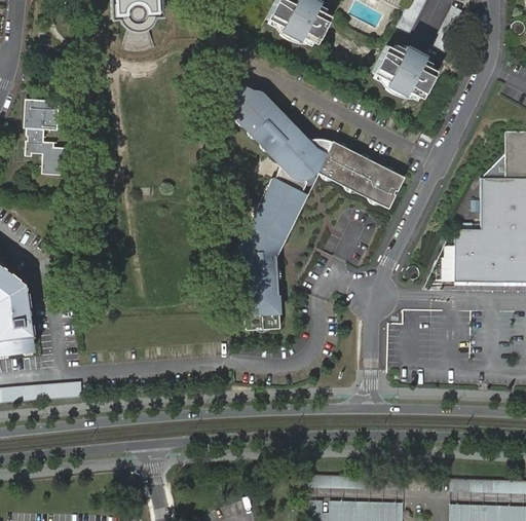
[(162,22),(160,0),(109,0),(111,26),(118,25),(120,29),(124,33),(128,35),(134,37),(137,36),(139,36),(143,35),(149,33),(152,29),(153,26),(155,23),(162,22)]
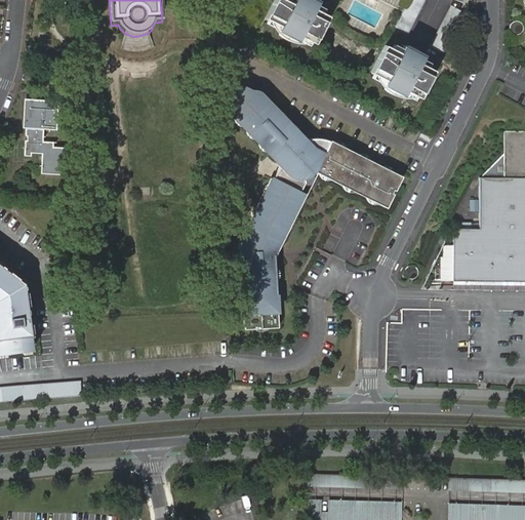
[(283,38),(295,45),(298,46),(299,44),(301,41),(312,46),(315,48),(329,21),(321,16),(315,13),(318,9),(297,0),(295,4),(290,1),(288,0),(280,0),(268,24),(272,26),(282,32),(280,35),(280,37),(283,38)]
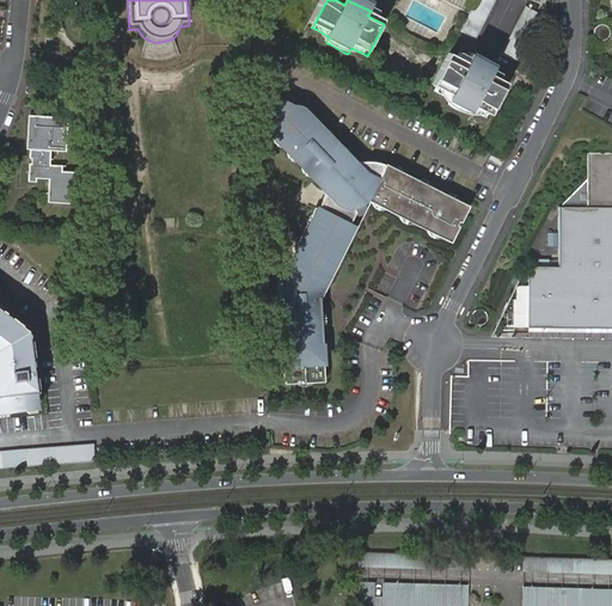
[(355,0),(347,0),(371,11),(371,8),(355,0)]
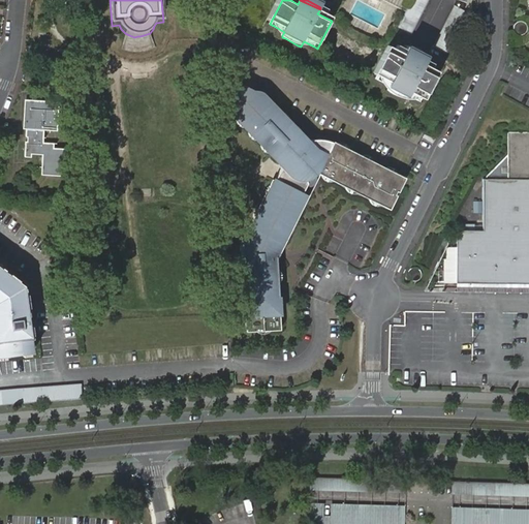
[(411,40),(431,0),(412,0),(404,19),(397,33),(411,40)]
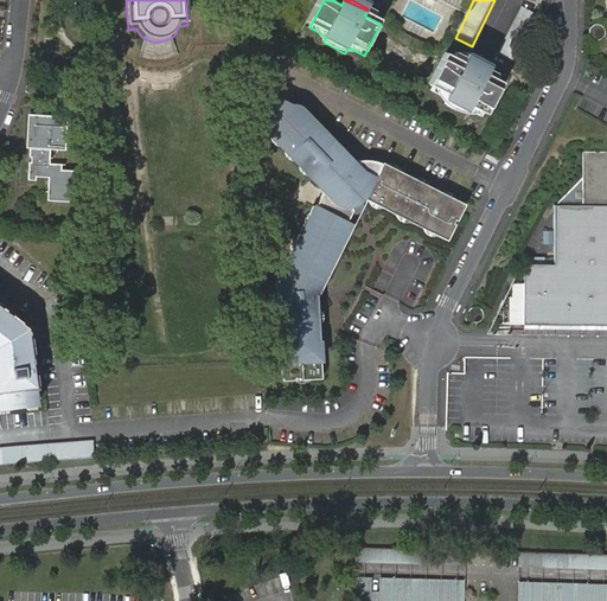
[(511,66),(535,19),(519,11),(494,58),(511,66)]
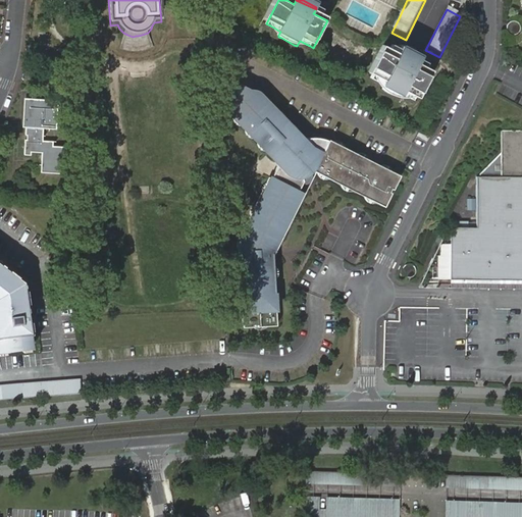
[(268,29),(278,35),(280,32),(270,26),(268,29)]
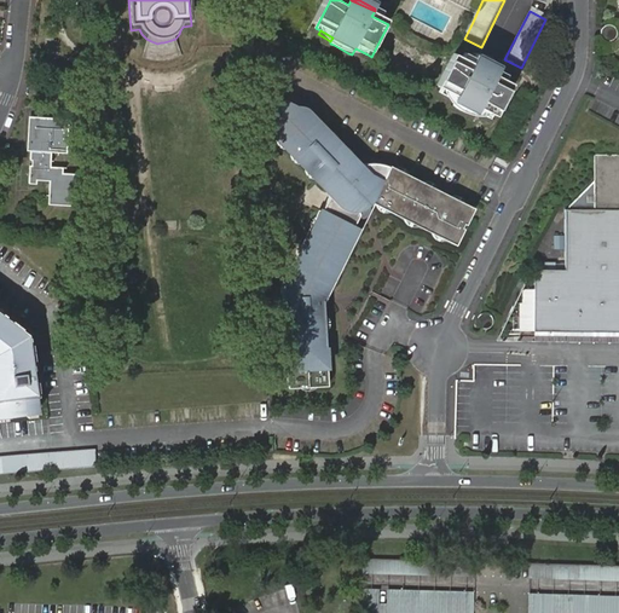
[(603,32),(602,32),(601,33),(601,34),(600,34),(599,36),(599,38),(597,40),(597,41),(599,44),(600,46),(601,47),(603,50),(605,50),(606,50),(607,50),(611,50),(611,48),(612,48),(613,47),(614,46),(615,45),(615,44),(617,41),(617,39),(615,36),(615,35),(612,33),(611,32),(609,32),(608,32),(607,30),(603,32)]
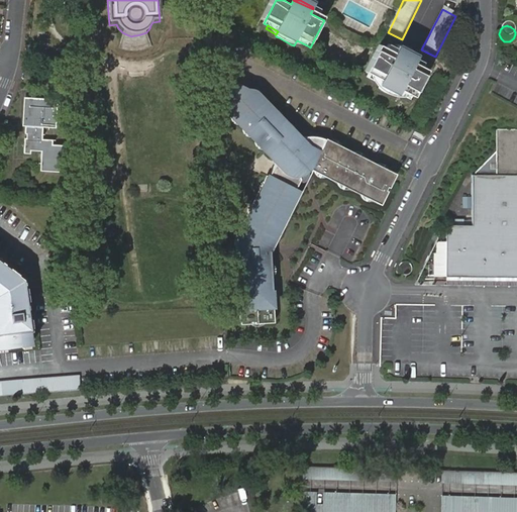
[(290,46),(291,44),(279,37),(277,40),(278,41),(279,42),(280,43),(282,44),(283,44),(286,46),(287,46),(289,46),(290,46)]
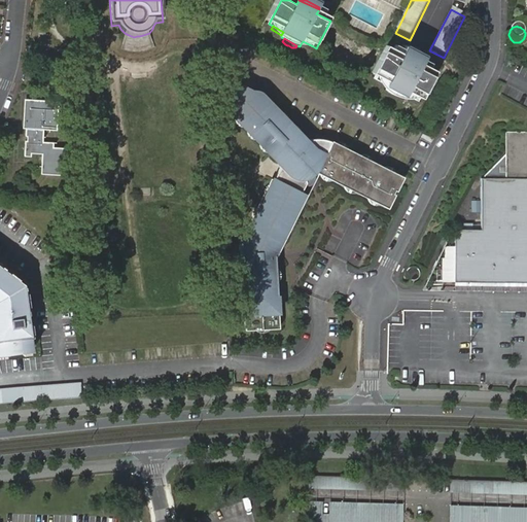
[(303,41),(301,44),(311,49),(313,46),(303,41)]
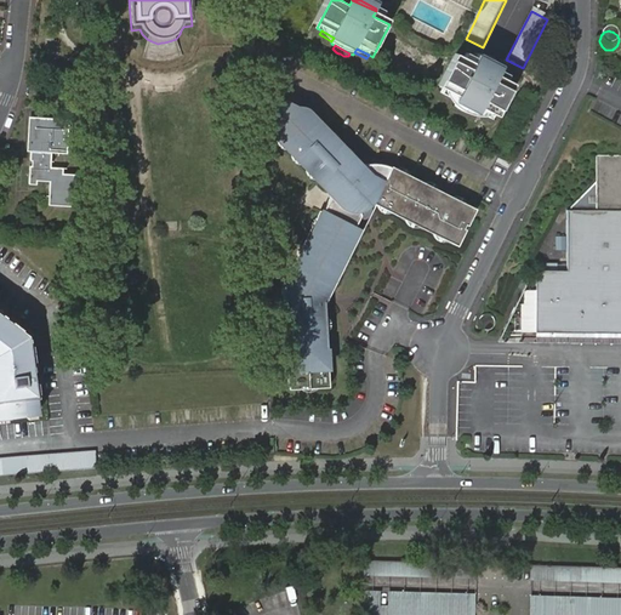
[(459,109),(473,118),(476,119),(477,117),(479,112),(493,119),(496,121),(513,89),(502,84),(495,80),(496,75),(474,64),(473,68),(465,64),(456,60),(440,92),(444,95),(457,101),(455,106),(454,107),(459,109)]
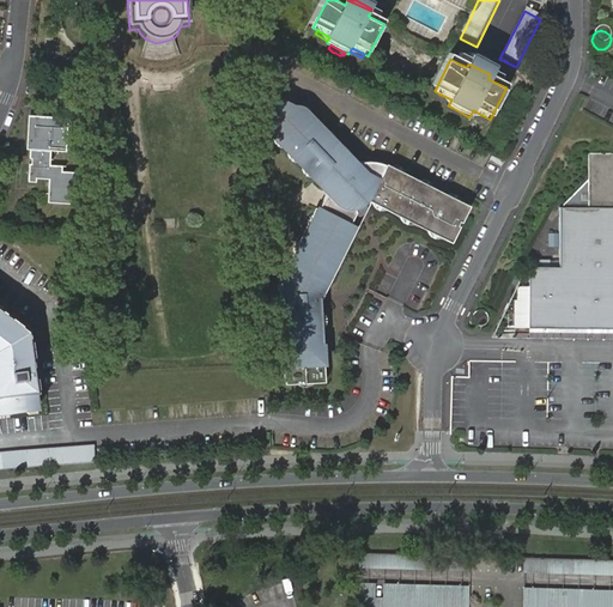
[(471,59),(468,64),(490,74),(492,70),(471,59)]
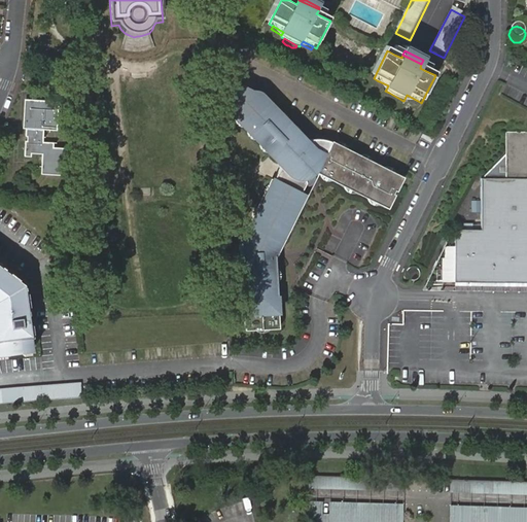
[(231,110),(282,164),(240,244),(244,329),(279,327),(276,251),(305,195),(303,193),(308,181),(314,178),(313,172),(315,168),(318,169),(317,171),(389,208),(406,176),(334,140),(325,139),(317,138),(308,139),(264,92),(257,97),(253,91),(253,90),(234,79),(229,88),(234,90),(232,99),(234,107),(231,110)]
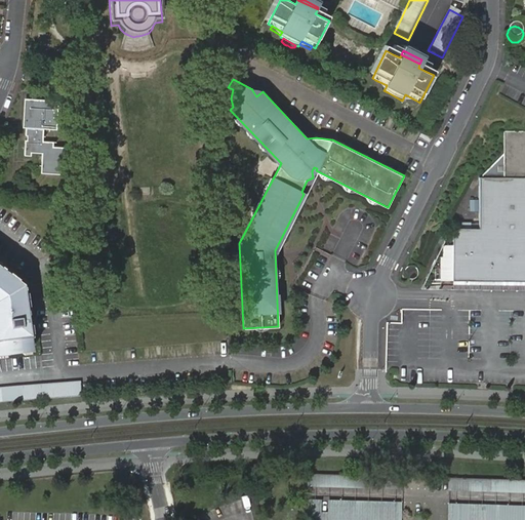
[(373,84),(385,89),(387,85),(375,80),(373,84)]
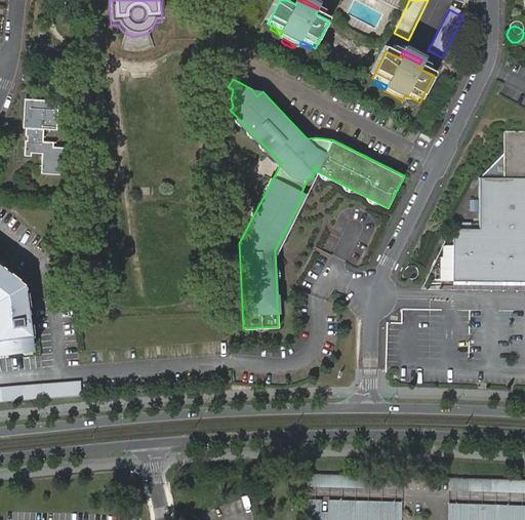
[(398,103),(400,100),(388,92),(386,96),(388,98),(389,100),(394,103),(396,103),(398,103)]
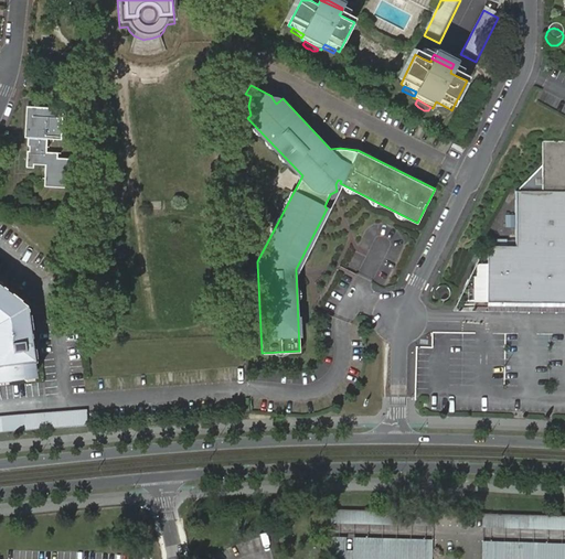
[(436,101),(434,106),(446,113),(448,108),(436,101)]
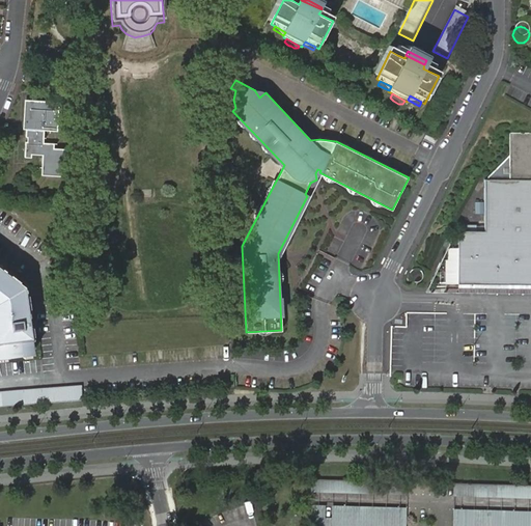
[(21,140),(20,155),(27,155),(27,153),(39,154),(37,171),(63,172),(63,160),(66,160),(67,146),(49,145),(49,142),(40,141),(40,129),(52,130),(54,101),(24,99),(21,136),(23,136),(23,140),(21,140)]
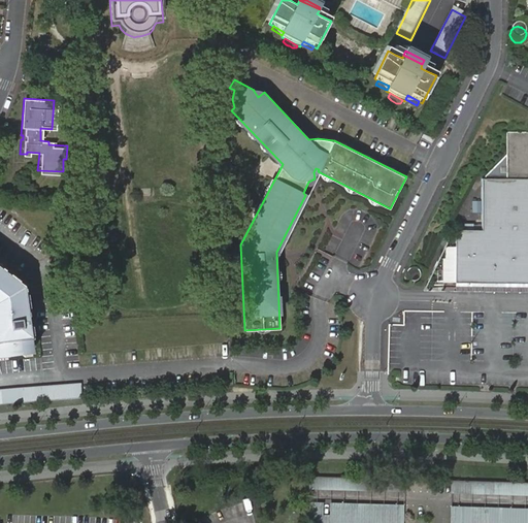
[(506,156),(495,168),(507,168),(524,137),(507,137),(506,156)]
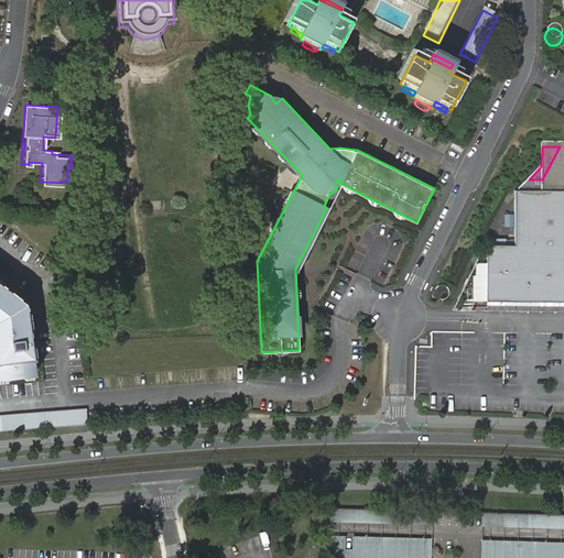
[(563,146),(560,146),(542,179),(563,179),(563,146)]
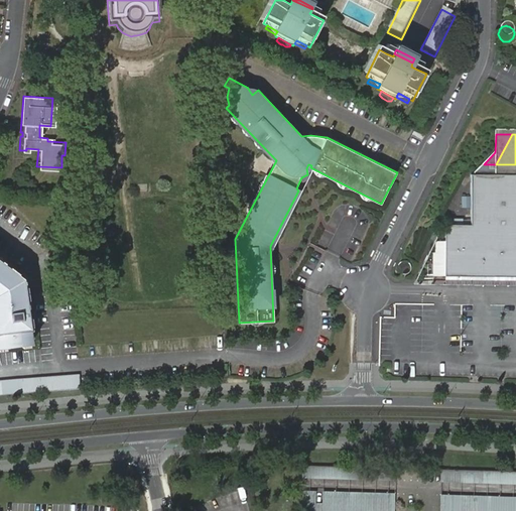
[(515,164),(496,164),(484,164),(474,174),(474,178),(471,178),(470,229),(445,229),(445,246),(445,280),(515,280),(515,164)]
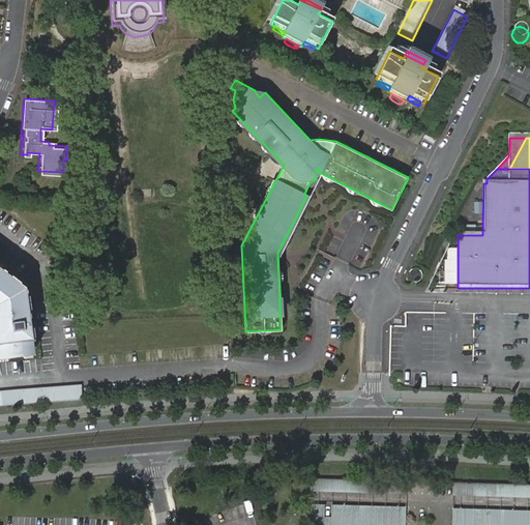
[(458,288),(458,253),(448,253),(447,264),(445,265),(445,288),(458,288)]
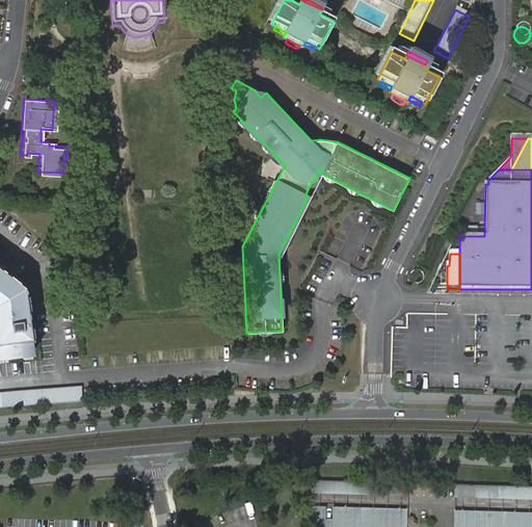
[(0,361),(32,358),(30,342),(28,324),(26,316),(25,308),(23,290),(0,272),(0,361)]
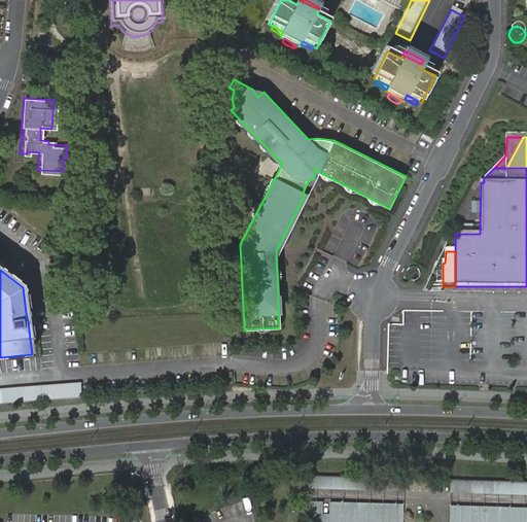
[(419,285),(421,282),(421,281),(421,280),(421,279),(421,277),(420,276),(419,275),(419,274),(417,273),(415,273),(413,273),(411,273),(409,274),(407,276),(407,277),(407,280),(407,282),(409,285),(409,286),(412,287),(415,287),(417,287),(419,285)]
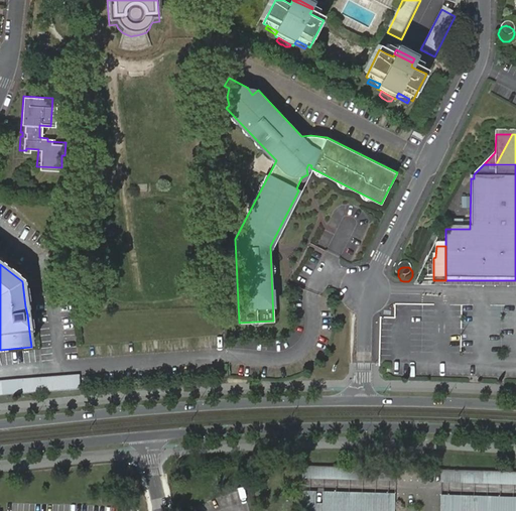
[(515,280),(445,280),(445,288),(515,289),(515,280)]
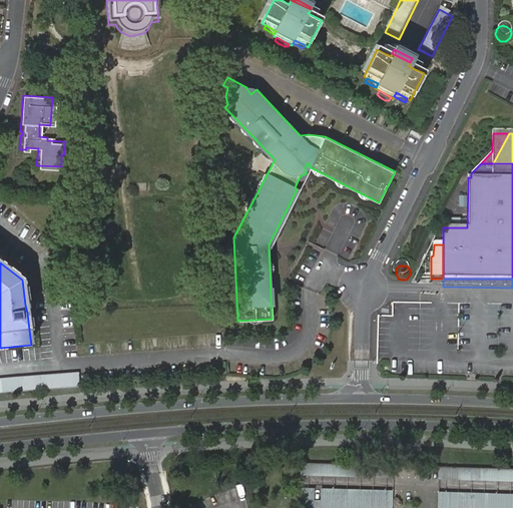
[(0,399),(79,393),(81,392),(79,375),(0,382),(0,399)]
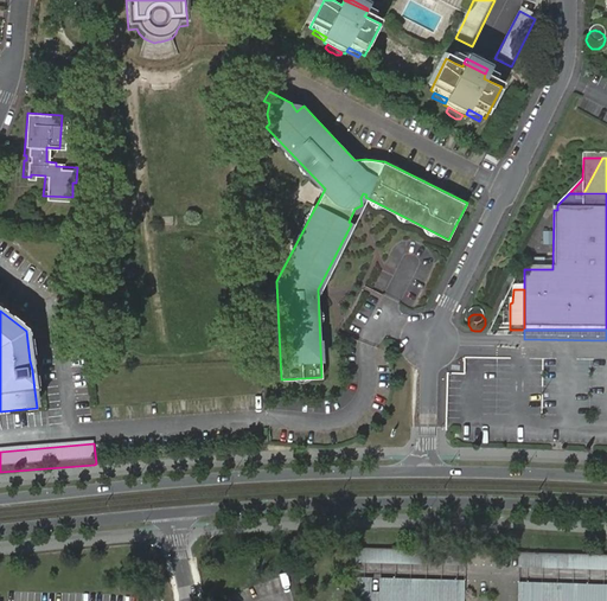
[(465,600),(466,577),(467,556),(360,551),(358,600),(465,600)]
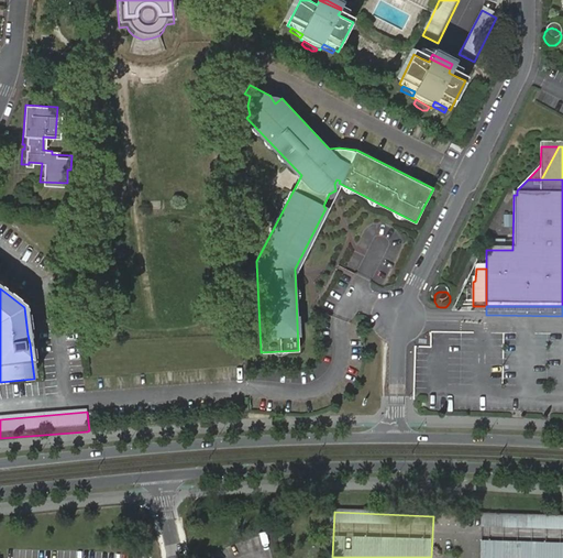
[(562,557),(562,522),(484,518),(483,538),(482,557),(562,557)]
